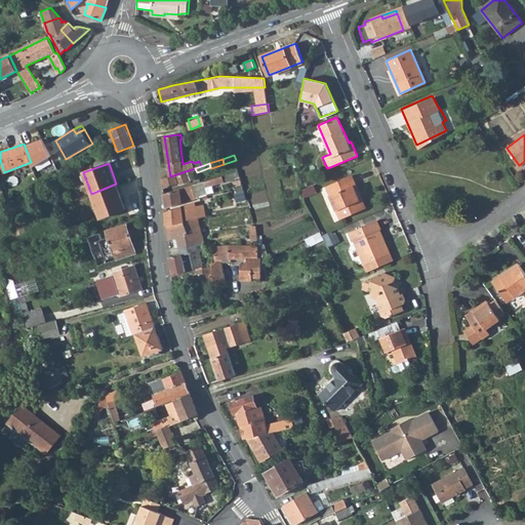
[(197,172),(195,168),(170,176),(162,179),(162,189),(163,189),(177,184),(180,185),(199,178),(197,172)]
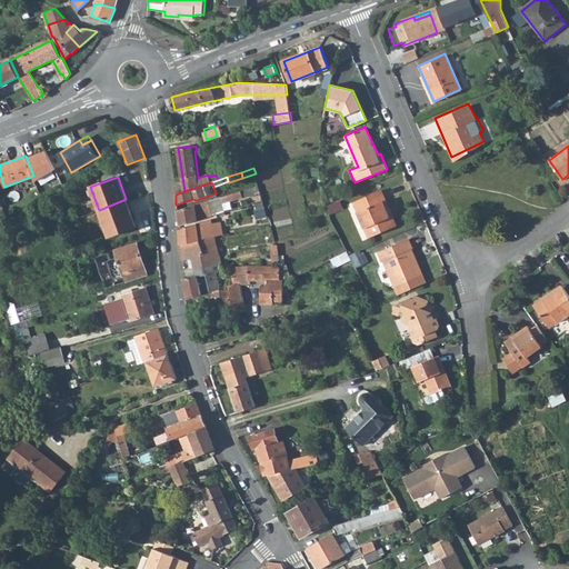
[(221,196),(222,200),(256,191),(259,201),(263,200),(259,183),(221,196)]
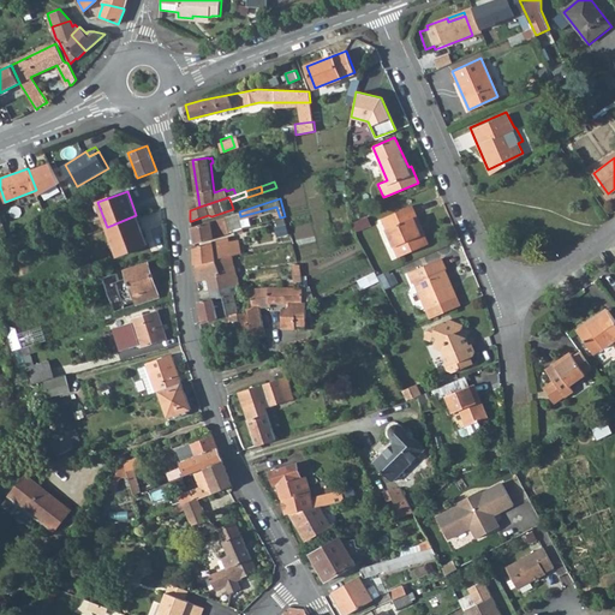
[(382,218),(398,256),(425,244),(413,216),(417,215),(411,204),(382,218)]
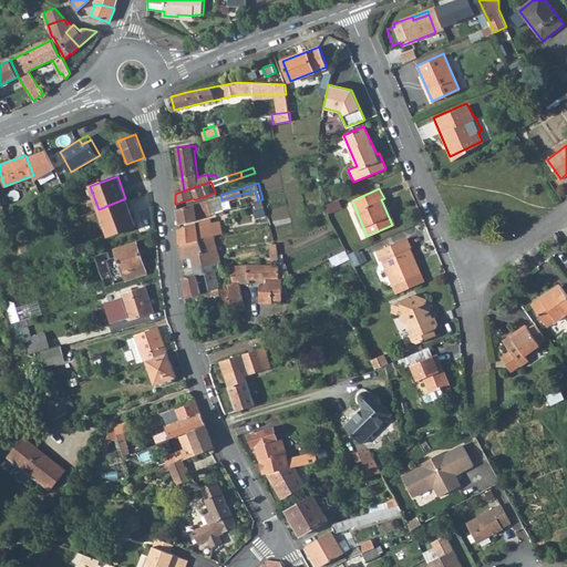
[(107,235),(135,225),(125,198),(99,209),(107,235)]
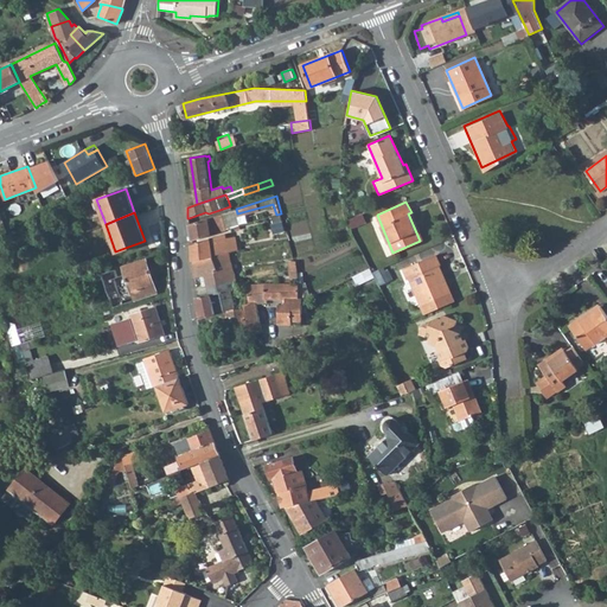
[(225,229),(221,212),(191,224),(189,225),(192,240),(225,229)]
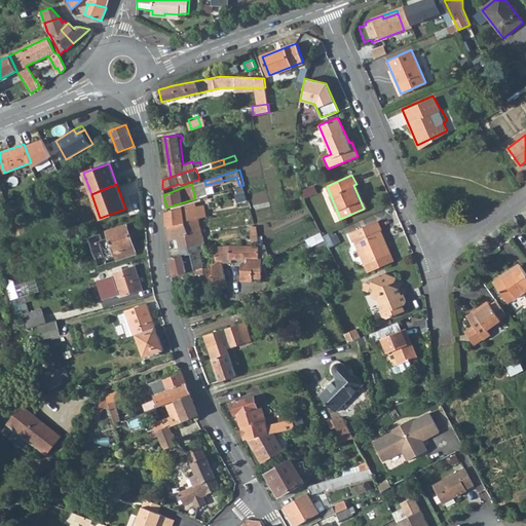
[(357,184),(353,185),(364,209),(367,208),(357,184)]
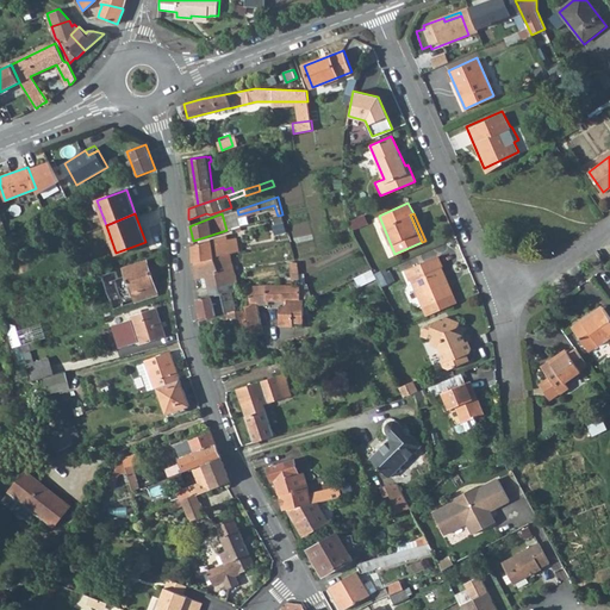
[(272,217),(277,235),(287,231),(282,215),(278,216),(272,217)]
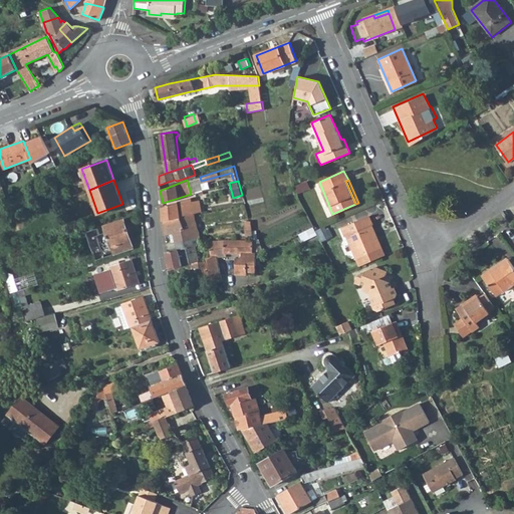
[(192,199),(191,196),(162,207),(163,220),(163,221),(194,213),(202,208),(201,198),(192,199)]
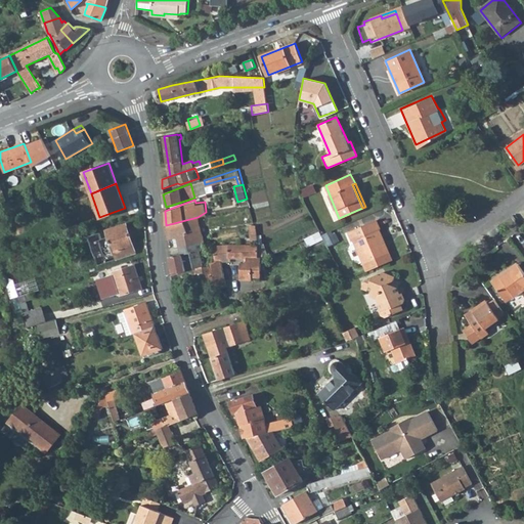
[(176,247),(203,239),(198,217),(166,225),(170,249),(176,247)]
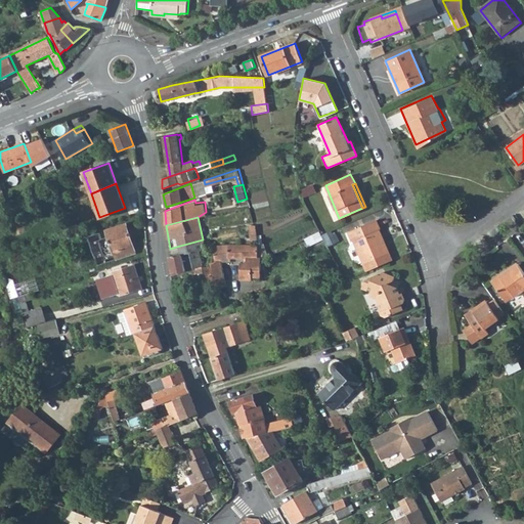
[(376,220),(349,231),(352,242),(353,242),(366,272),(392,261),(385,245),(382,246),(376,230),(378,230),(380,229),(376,220)]
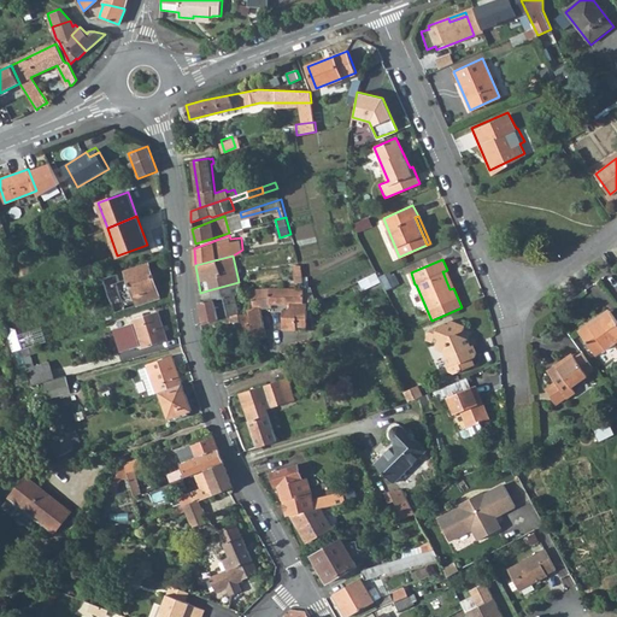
[(121,272),(106,276),(109,283),(106,285),(115,312),(159,298),(148,263),(125,271),(128,278),(123,280),(121,272)]
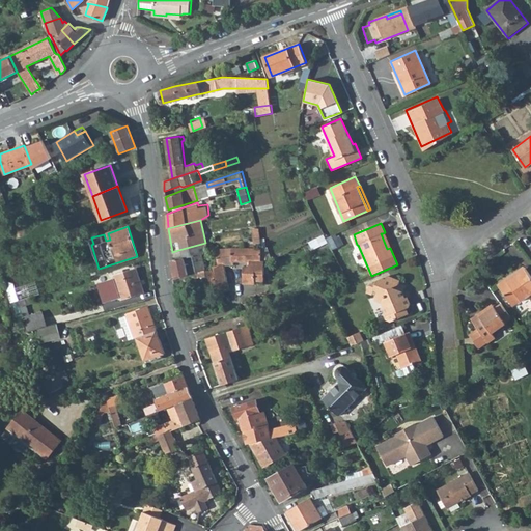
[(383,233),(381,233),(387,249),(390,248),(383,233)]
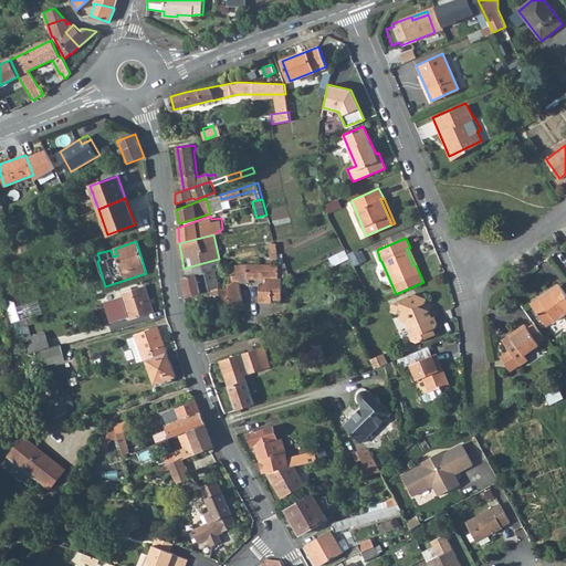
[(221,264),(219,259),(190,266),(192,275),(215,272),(220,269),(221,264)]
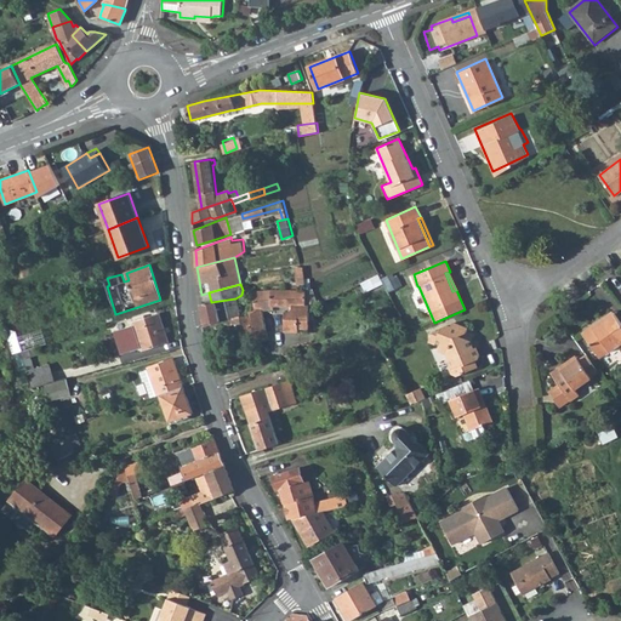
[(305,290),(268,289),(252,291),(255,311),(250,313),(256,337),(267,335),(263,311),(273,309),(273,306),(284,305),(285,309),(278,311),(279,331),(294,330),(292,328),(303,326),(302,303),(306,303),(305,290)]
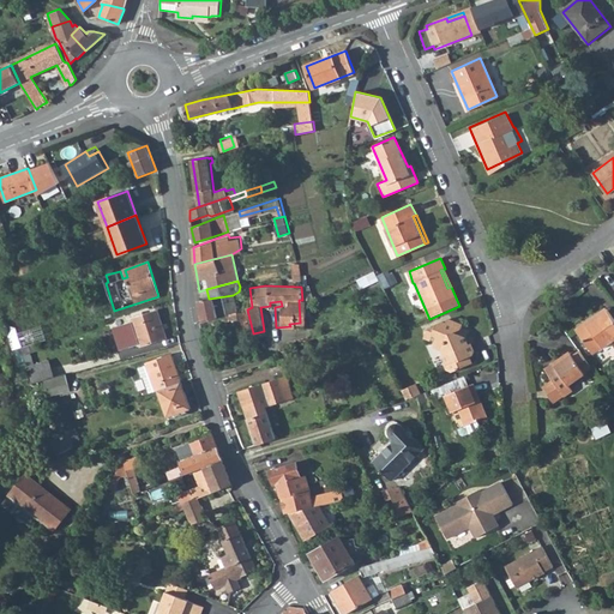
[(203,329),(206,327),(229,321),(234,336),(251,333),(245,313),(238,314),(233,295),(209,299),(200,300),(196,301),(202,323),(200,323),(203,329)]
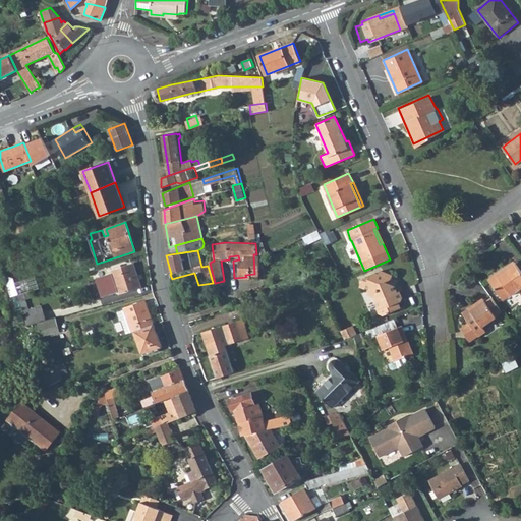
[(112,270),(113,273),(97,278),(103,296),(119,291),(120,294),(141,287),(133,263),(112,270)]
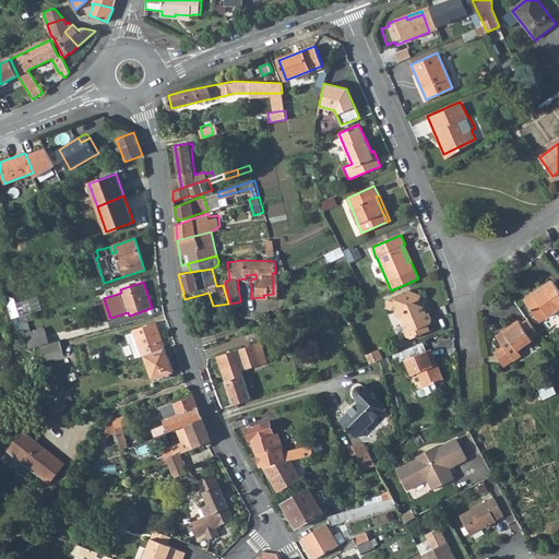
[(539,292),(537,288),(524,298),(538,319),(547,312),(549,316),(558,309),(558,310),(558,289),(554,282),(539,292)]
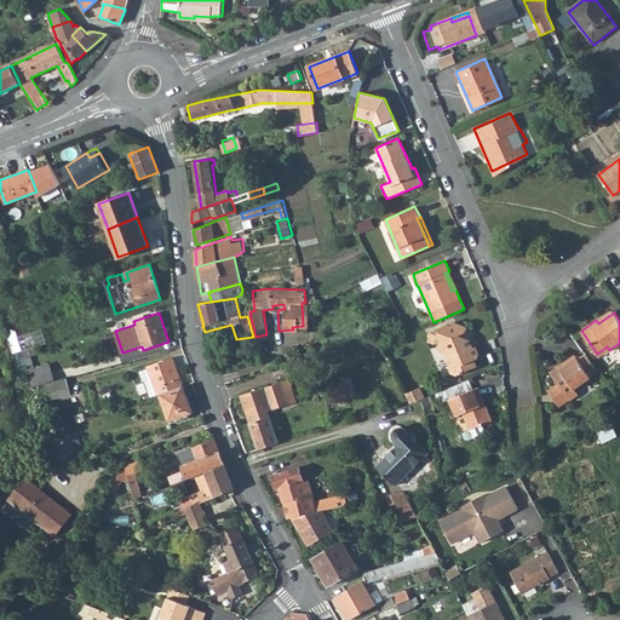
[(441,329),(434,332),(430,339),(445,345),(445,344),(449,345),(447,350),(449,356),(447,357),(452,371),(457,373),(475,365),(474,360),(477,357),(478,354),(475,346),(472,348),(469,338),(464,337),(463,334),(465,332),(468,328),(453,321),(451,326),(447,323),(441,326),(441,329)]
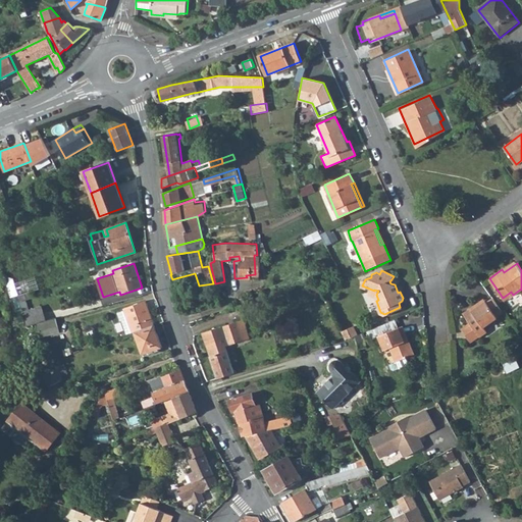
[(16,282),(20,294),(42,288),(38,275),(16,282)]
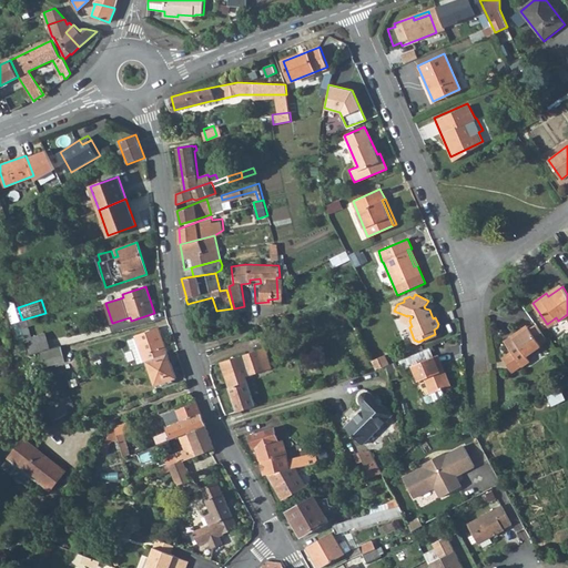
[(511,334),(504,340),(513,352),(505,357),(514,369),(521,364),(523,365),(530,359),(526,354),(540,344),(539,343),(546,338),(535,323),(529,327),(528,326),(514,337),(511,334)]
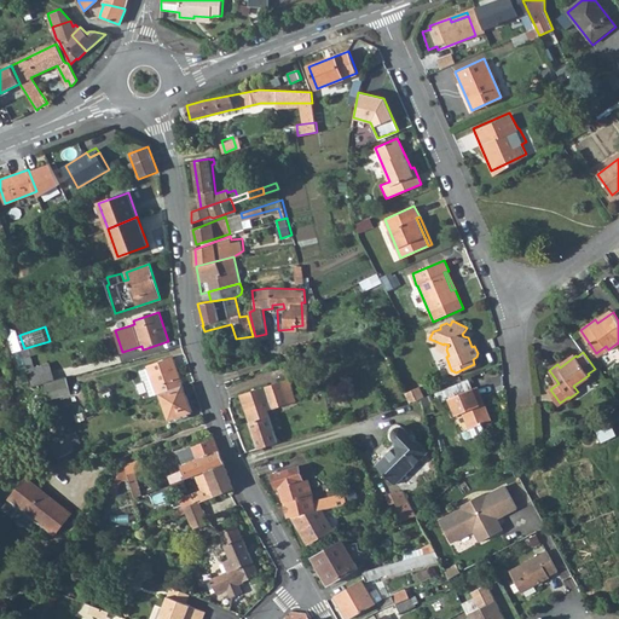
[(557,364),(560,368),(576,356),(573,353),(557,364)]
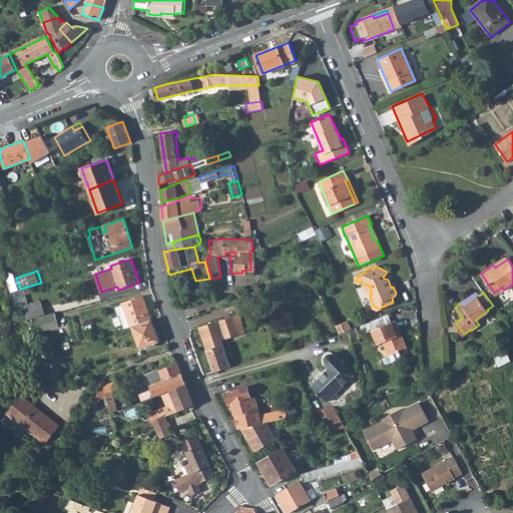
[(118,314),(119,313),(125,329),(132,327),(151,320),(142,296),(122,303),(122,304),(115,307),(118,314)]
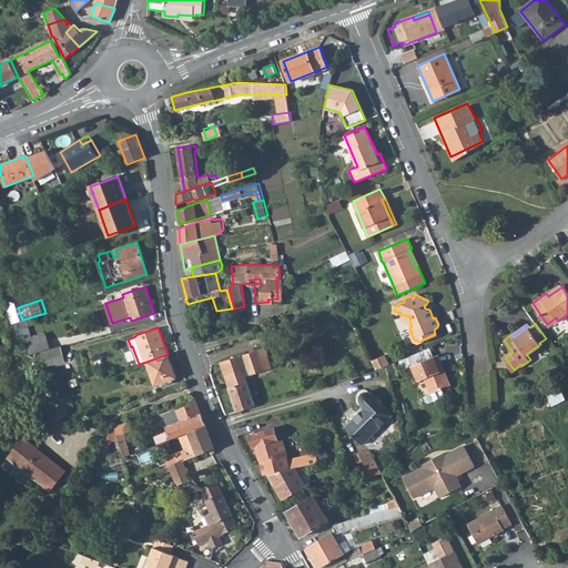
[(39,353),(50,350),(46,335),(26,341),(31,355),(39,353)]
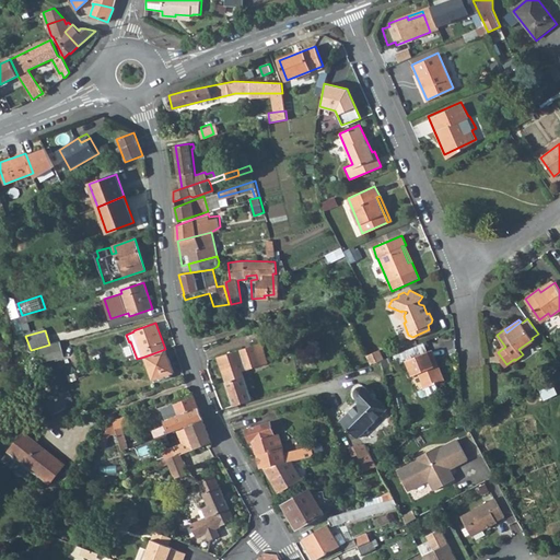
[(404,359),(426,349),(421,341),(388,356),(392,364),(404,359)]
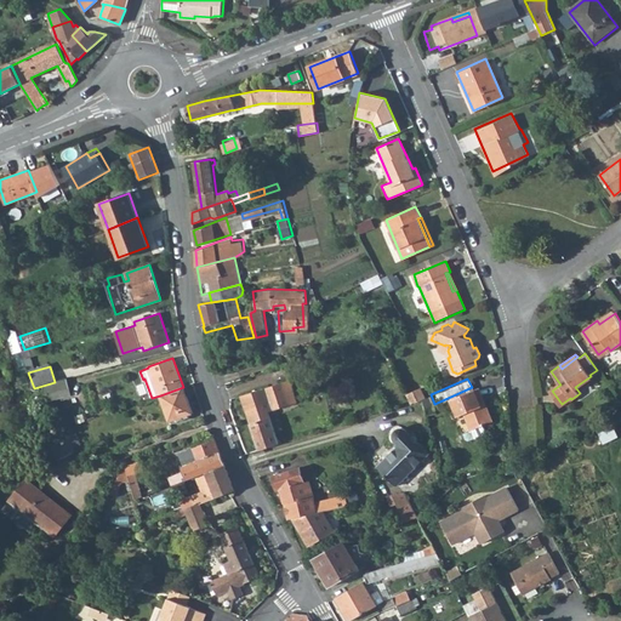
[(47,396),(68,389),(66,380),(55,382),(43,386),(47,396)]
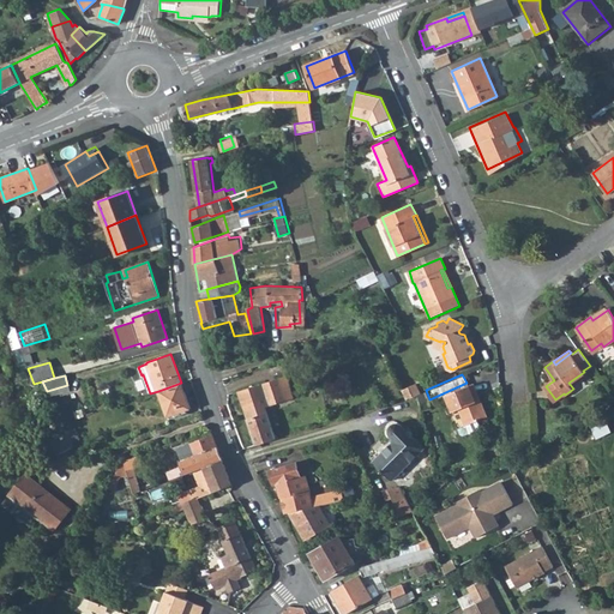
[(287,375),(238,392),(257,446),(276,440),(265,408),(287,401),(286,397),(288,396),(287,391),(283,392),(281,386),(289,384),(287,375)]
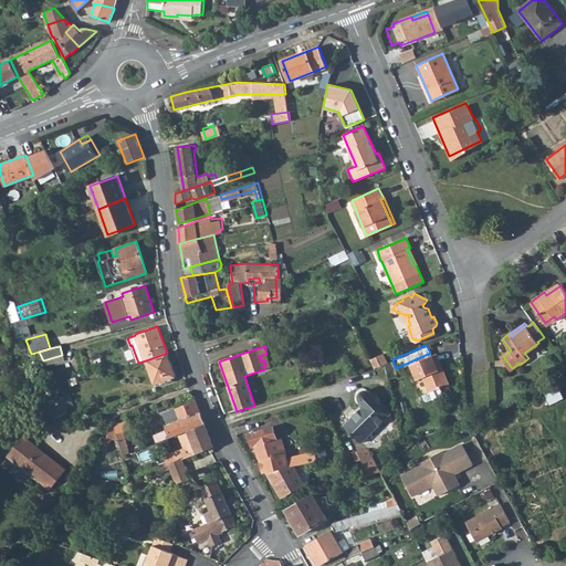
[(389,359),(384,352),(370,357),(375,366),(389,359)]
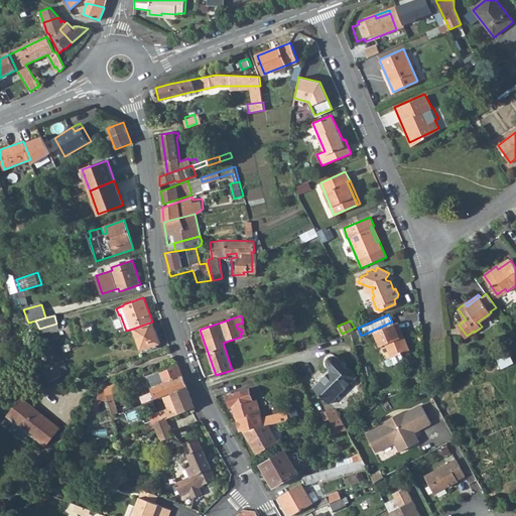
[(392,321),(397,335),(400,334),(394,320),(392,321)]
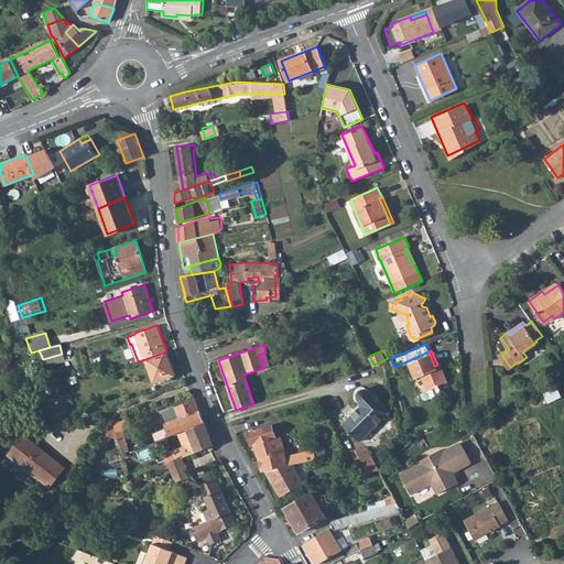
[(155,382),(174,375),(166,351),(145,359),(155,382)]
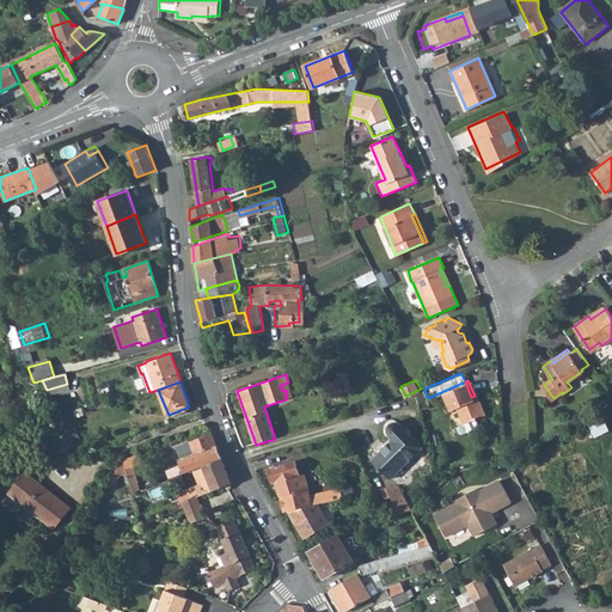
[(472,418),(482,414),(475,396),(471,397),(465,381),(441,392),(448,408),(454,405),(461,423),(472,418)]
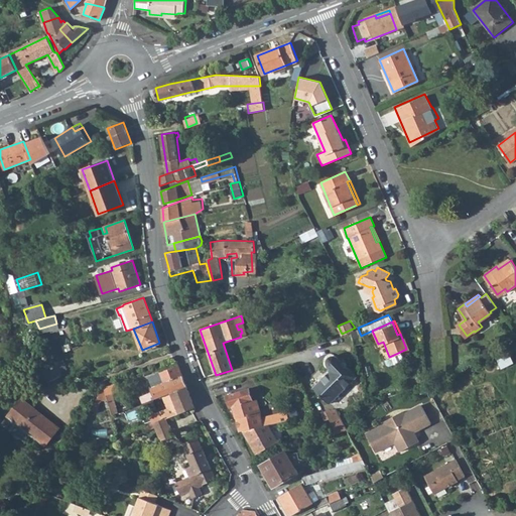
[(398,353),(389,357),(382,360),(384,364),(387,366),(399,361),(400,357),(398,353)]
